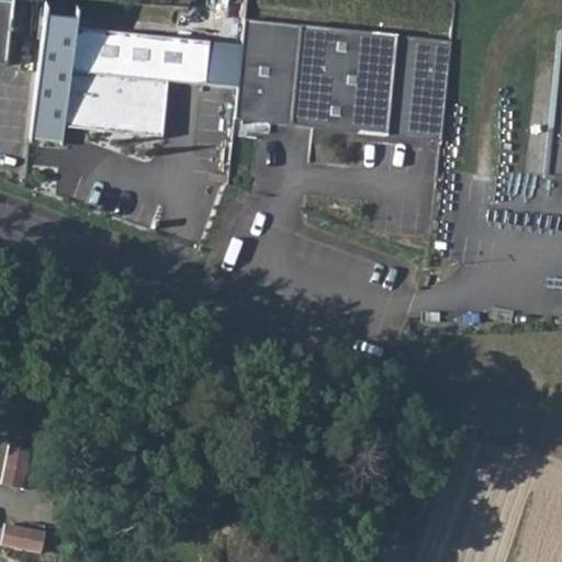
[(0,0),(0,65),(3,66),(10,2),(0,0)]
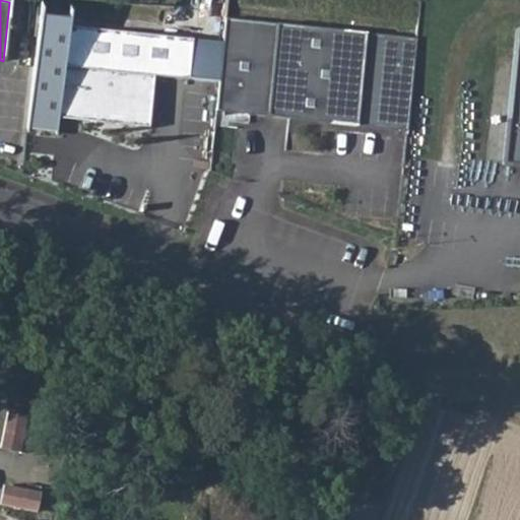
[(225,18),(215,111),(407,131),(417,38),(225,18)]
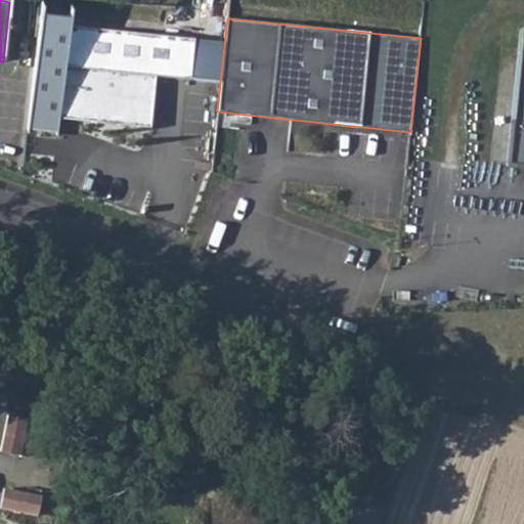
[(69,27),(59,119),(149,128),(156,77),(189,80),(194,39),(69,27)]
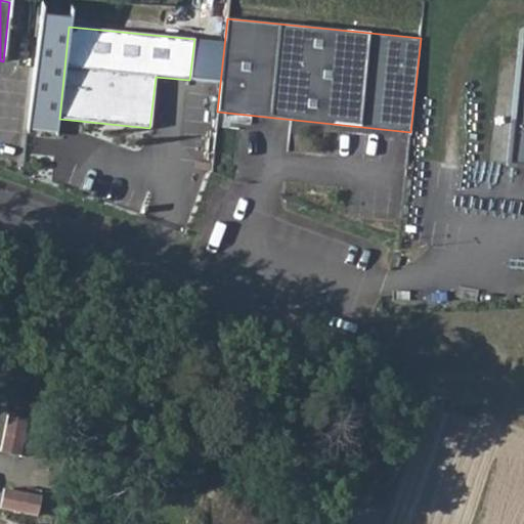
[(523,39),(520,39),(507,165),(523,166),(523,39)]
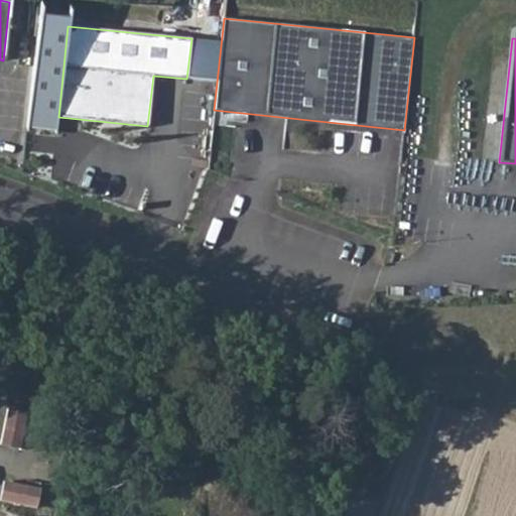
[(7,446),(24,453),(36,417),(19,411),(7,446)]
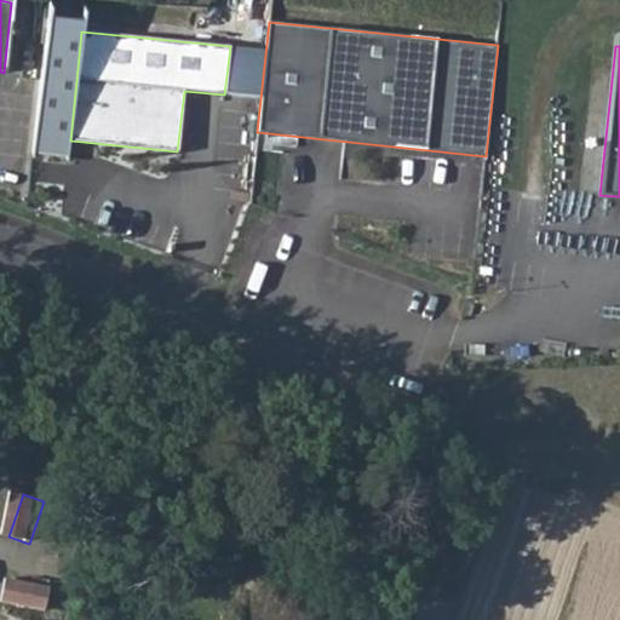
[(29,560),(22,580),(64,596),(72,574),(29,560)]
